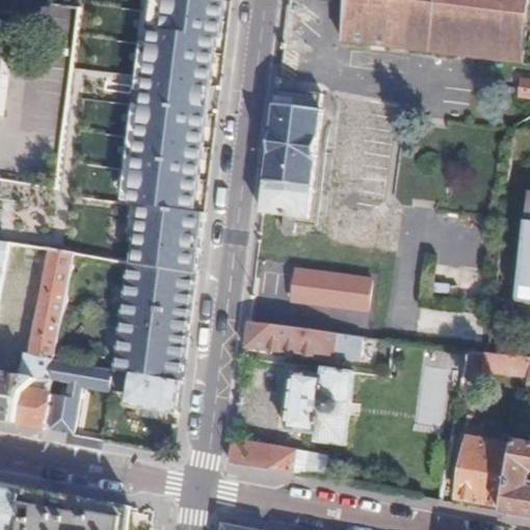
[(102,0),(100,14),(78,10),(52,189),(0,178),(0,243),(5,244),(46,250),(71,254),(134,263),(139,235),(199,243),(230,0),(102,0)]
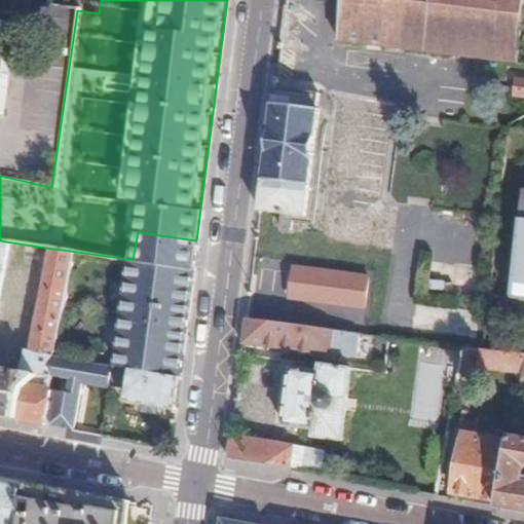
[(342,0),(337,38),(518,60),(523,6),(523,0),(342,0)]
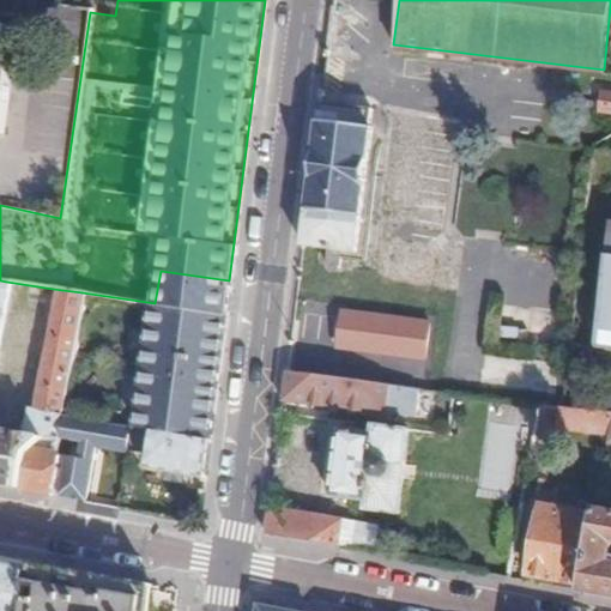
[(0,132),(10,68),(0,66),(0,132)]
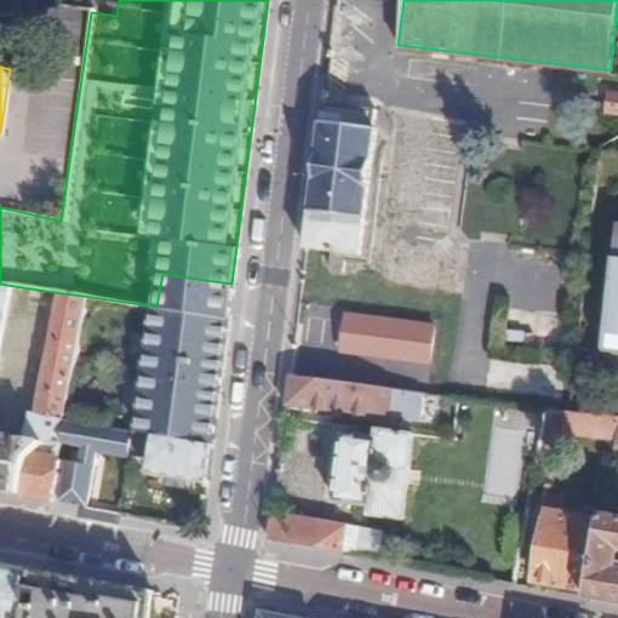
[(617,97),(608,96),(606,113),(617,114),(617,97)]
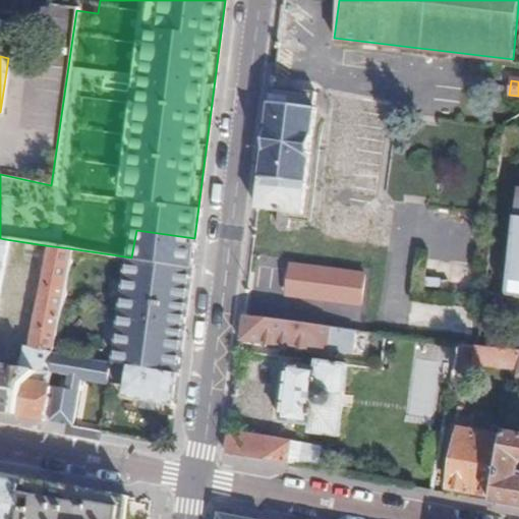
[(270,84),(254,205),(278,209),(288,210),(287,218),(307,220),(319,136),(311,135),(314,106),(312,105),(314,90),(270,84)]
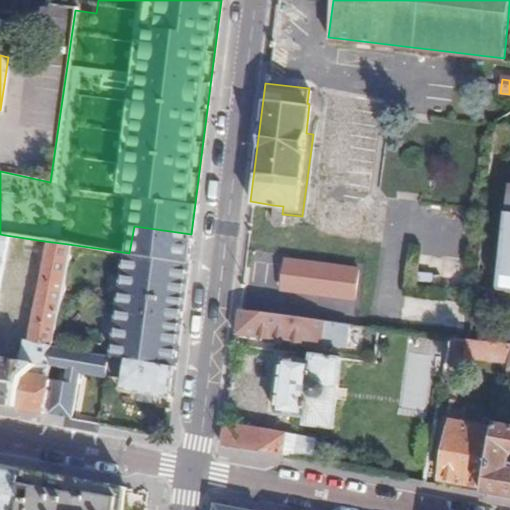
[(509,204),(499,286),(509,287),(509,204)]
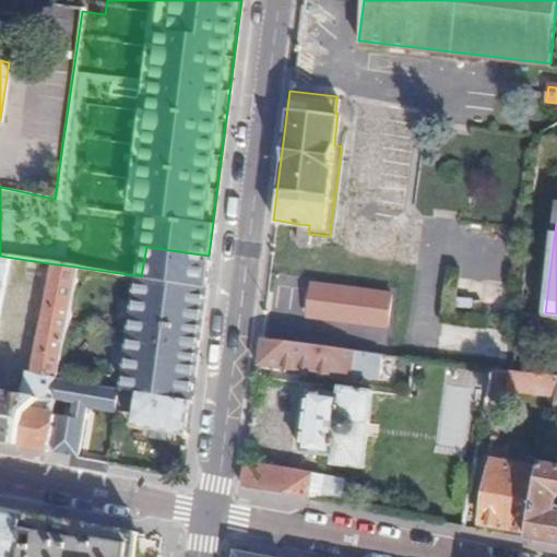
[(309,225),(298,224),(297,238),(308,240),(308,234),(309,225)]
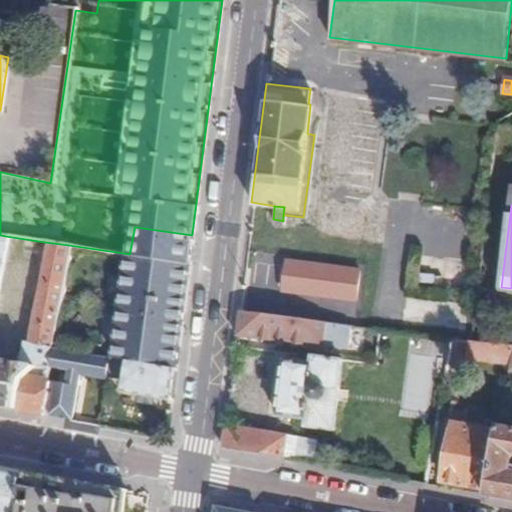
[(0,403),(14,406),(21,375),(51,346),(68,245),(44,242),(28,344),(23,343),(16,361),(0,358),(0,266),(5,236),(0,235),(0,403)]
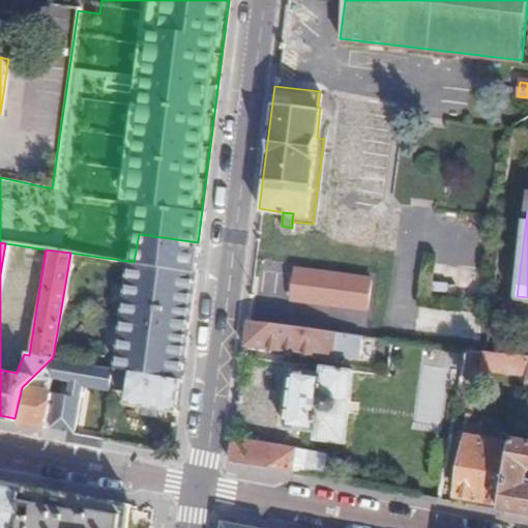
[(291,268),(290,303),(371,308),(372,272),(291,268)]
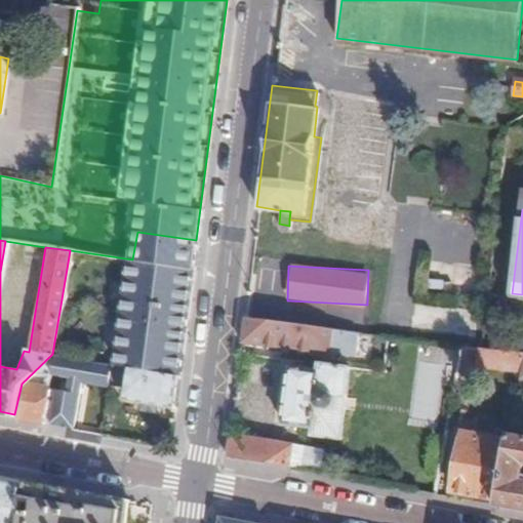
[(354,354),(357,331),(242,317),(239,340),(327,354),(328,351),(354,354)]
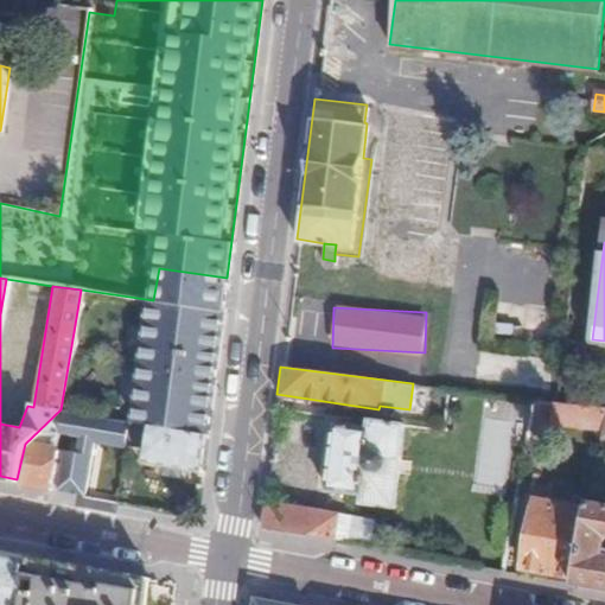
[(604,407),(549,401),(534,399),(529,419),(527,432),(551,434),(552,421),(604,428),(604,407)]
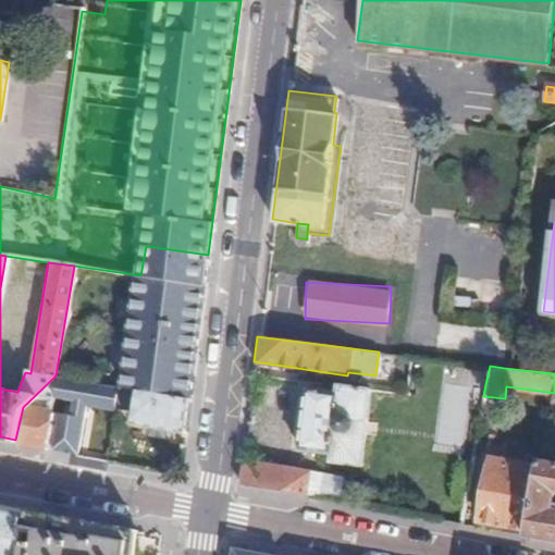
[(53,390),(56,375),(23,407),(15,440),(52,446),(59,409),(50,408),(53,390)]
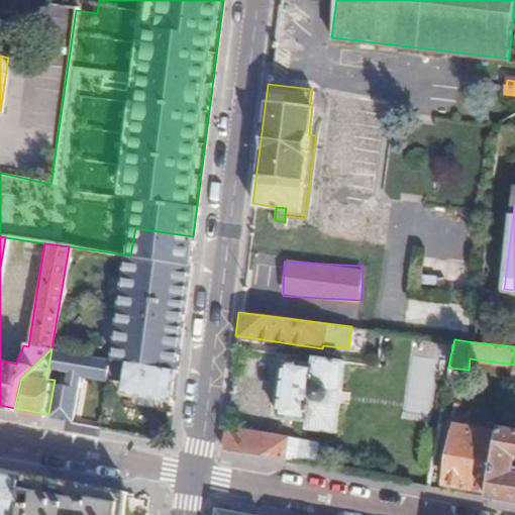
[(79,353),(52,348),(49,362),(77,367),(77,362),(79,353)]
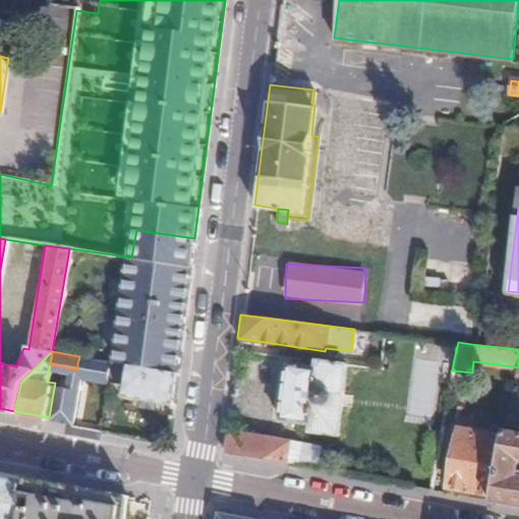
[(111,361),(96,359),(79,356),(77,364),(87,365),(84,377),(108,381),(111,361)]
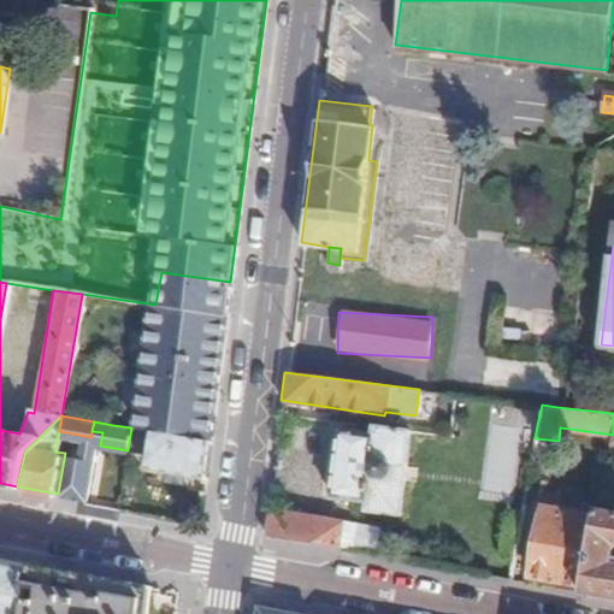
[(489,421),(478,486),(508,491),(519,426),(489,421)]
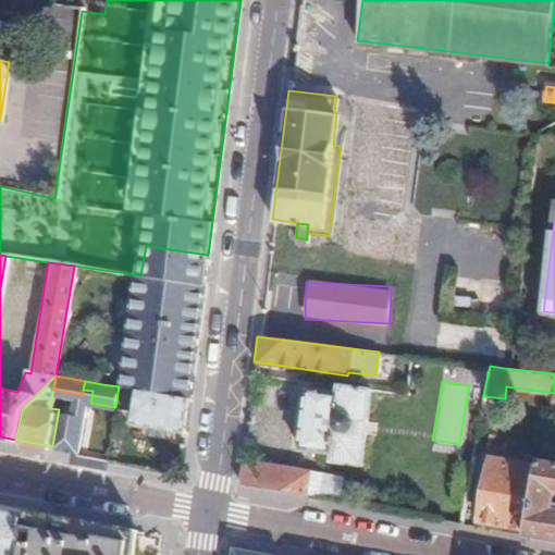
[(371,389),(338,385),(336,393),(332,392),(306,390),(298,448),(328,453),(328,460),(360,465),(371,389)]
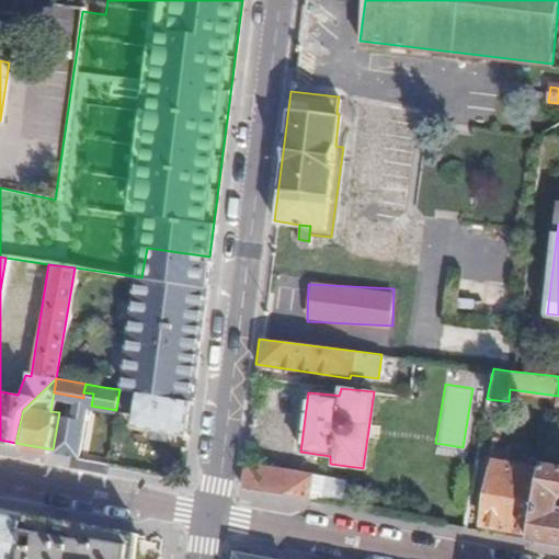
[(186,436),(191,401),(128,390),(125,409),(133,410),(129,425),(186,436)]
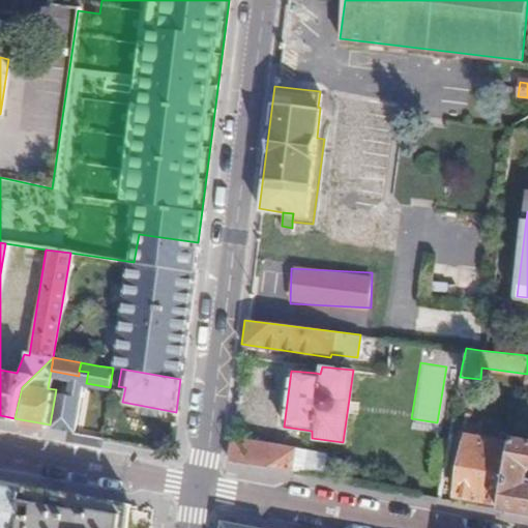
[(502,503),(501,508),(527,514),(527,376),(527,383),(527,382),(527,440),(516,438),(502,503)]
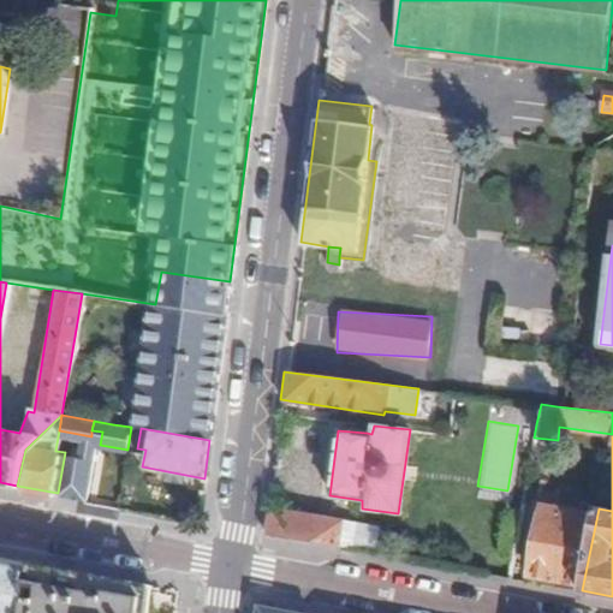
[(91,457),(65,452),(58,493),(84,498),(91,457)]
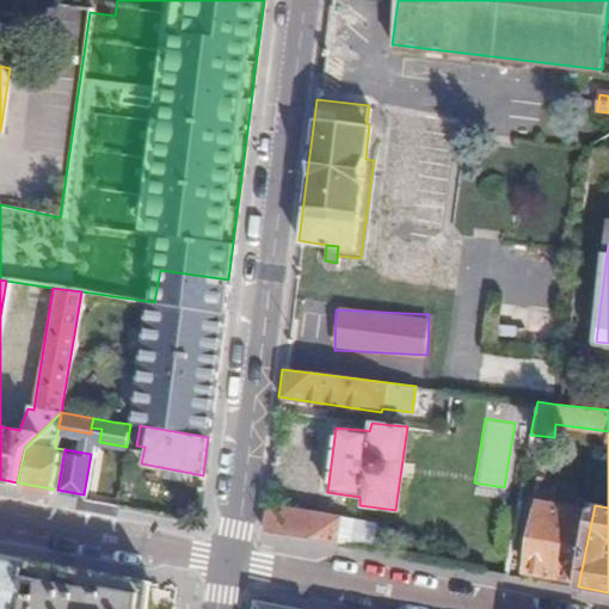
[(337,515),(265,502),(262,530),(367,548),(370,526),(337,518),(337,515)]
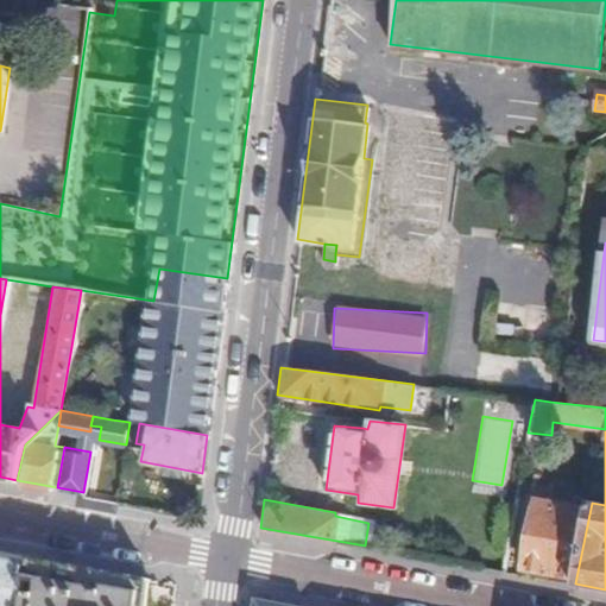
[(523,568),(576,578),(592,503),(585,502),(584,509),(536,500),(523,568)]
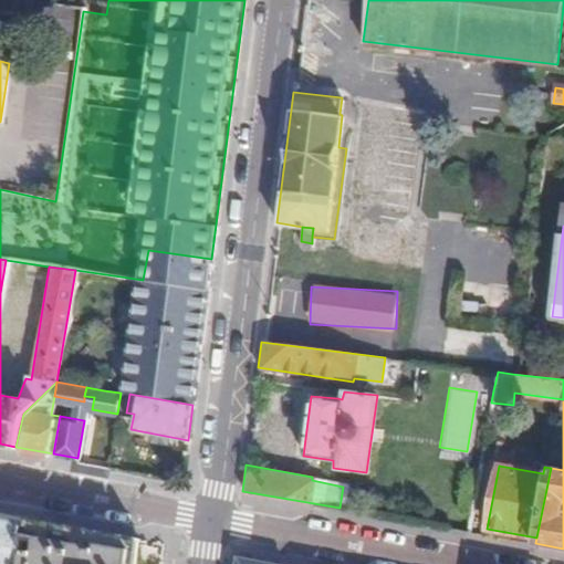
[(24,563),(32,518),(0,511),(0,563),(24,563)]
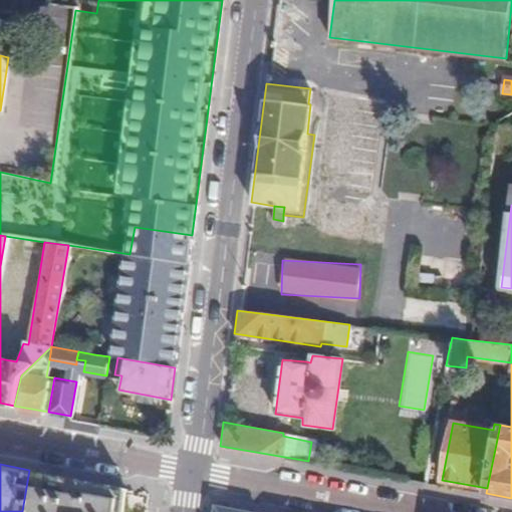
[(121,511),(125,488),(29,470),(22,511),(121,511)]
